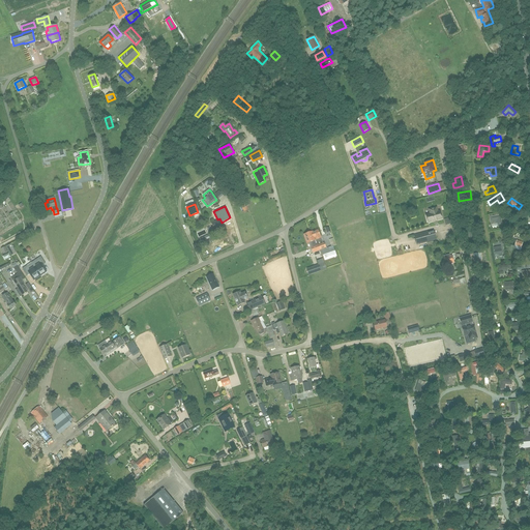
[(428,223),(442,218),(440,211),(438,211),(437,207),(429,209),(430,213),(425,214),(428,223)]
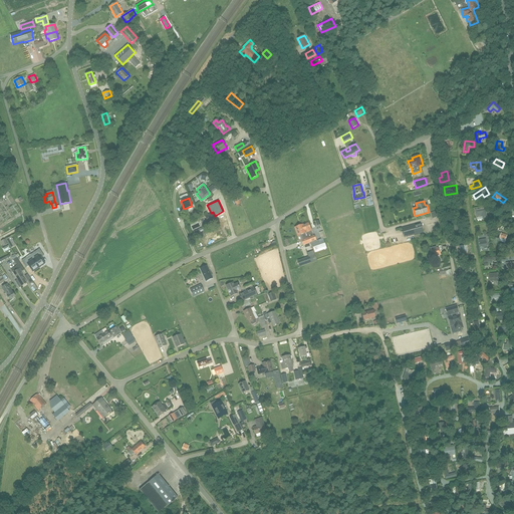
[(486,208),(475,210),(476,220),(487,218),(486,208)]
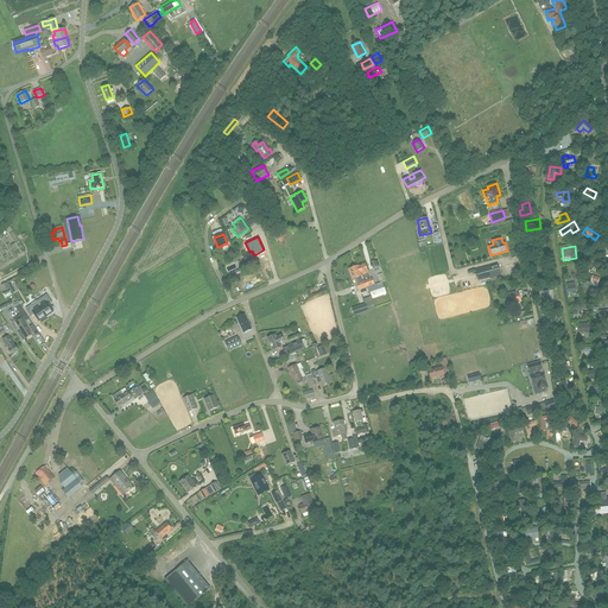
[(249,252),(242,255),(246,264),(255,259),(254,255),(252,251),(249,252)]
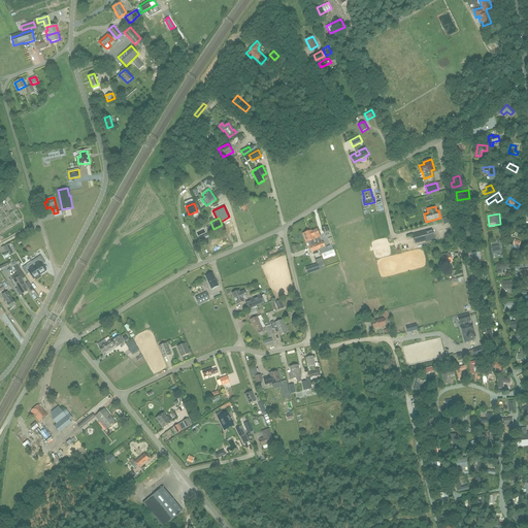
[(200,233),(208,229),(206,224),(198,228),(200,233)]
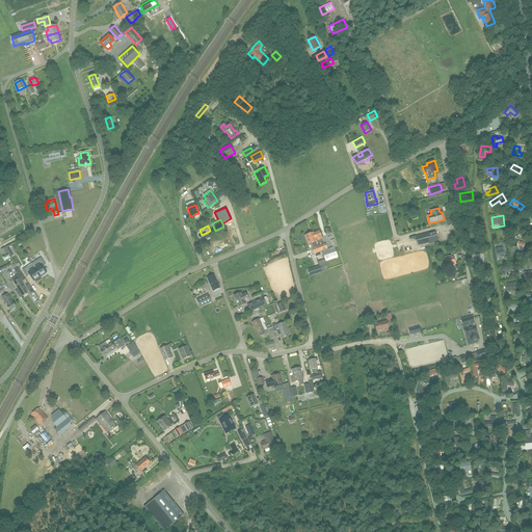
[(316,237),(321,250),(327,248),(325,243),(324,243),(322,239),(321,236),(319,231),(311,233),(313,238),(316,237)]
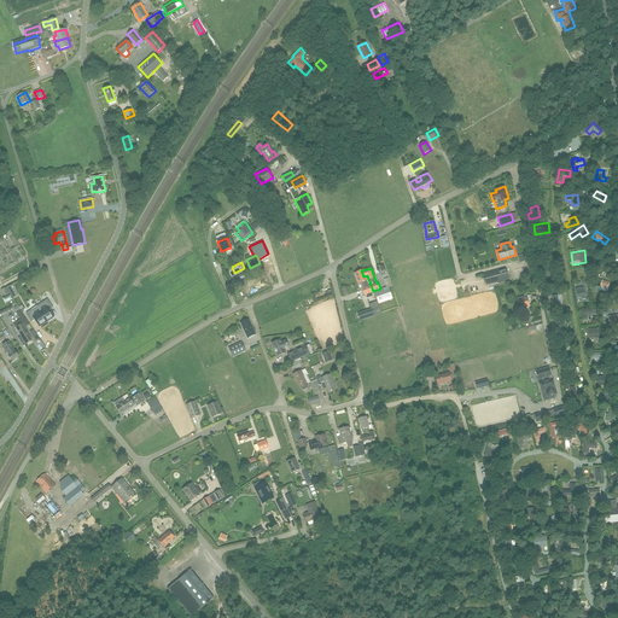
[(508,279),(506,268),(483,274),(487,285),(508,279)]
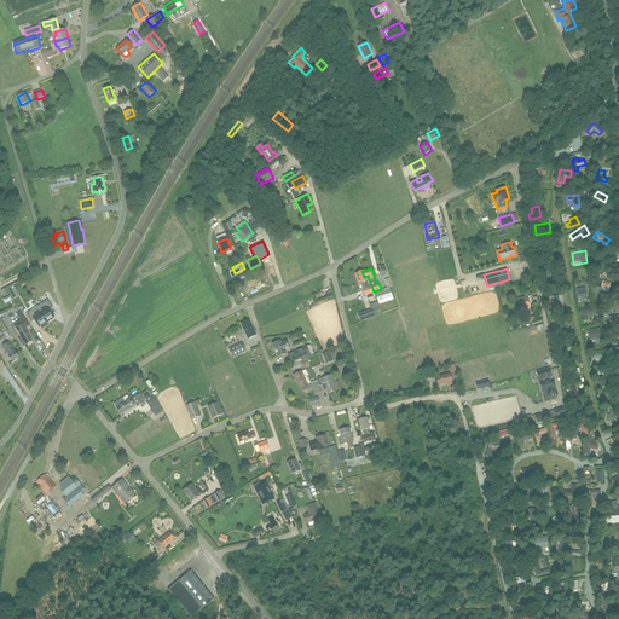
[(362,271),(356,273),(359,284),(362,283),(365,294),(368,300),(371,298),(375,296),(374,291),(368,276),(364,277),(362,271)]
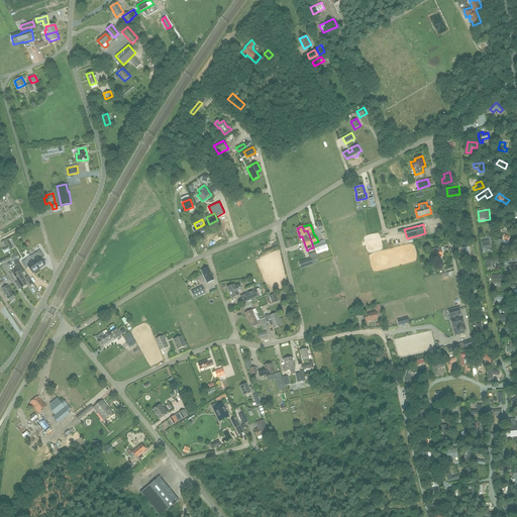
[(313,243),(317,254),(328,249),(325,239),(313,243)]
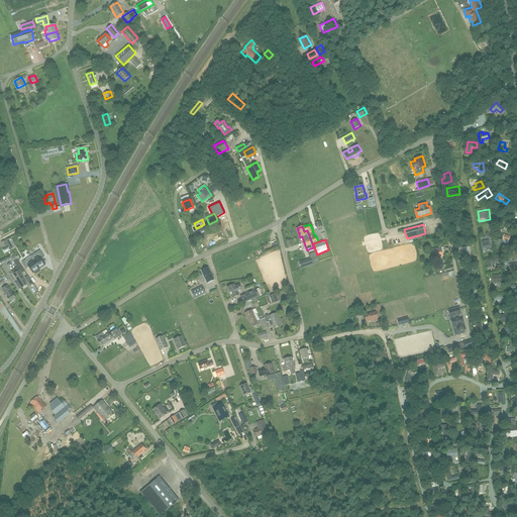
[(482,241),(482,243),(483,249),(487,248),(487,250),(490,249),(490,247),(489,240),(482,241)]
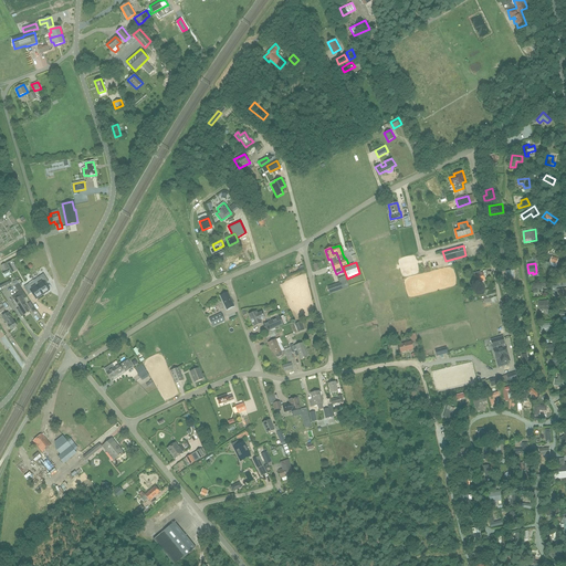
[(485,272),(483,272),(481,273),(480,271),(473,273),(475,283),(485,281),(483,274),(486,274),(485,272)]
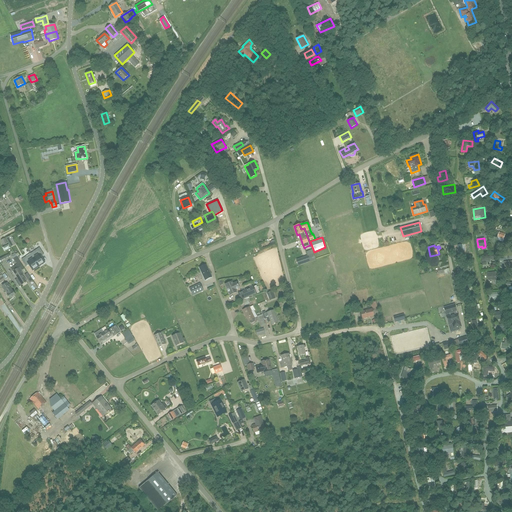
[(40,249),(35,252),(36,254),(32,257),(39,267),(45,263),(41,257),(44,255),(40,249)]
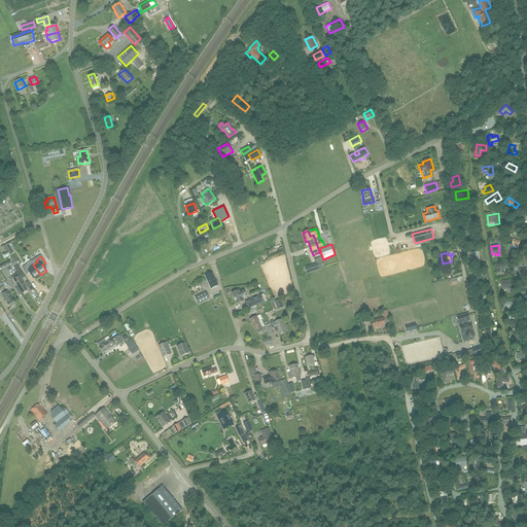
[(0,269),(14,261),(13,259),(0,266),(0,269)]
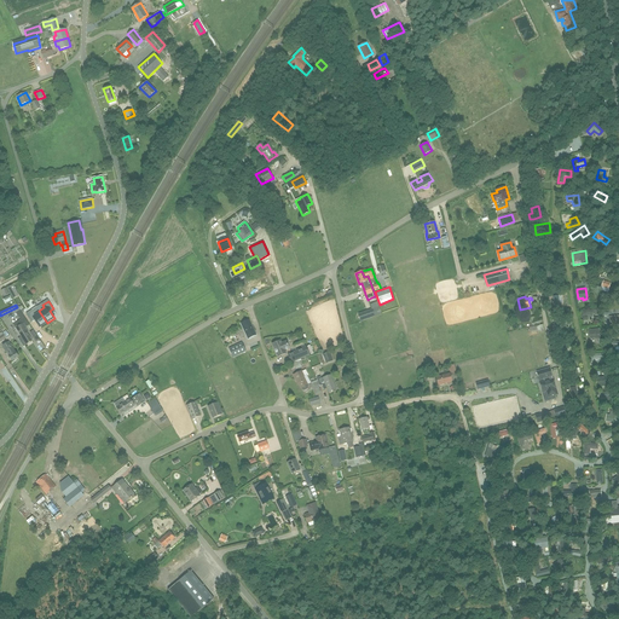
[(27,328),(25,328),(30,325),(21,310),(16,312),(21,319),(13,324),(16,328),(27,345),(33,340),(25,329),(27,328)]
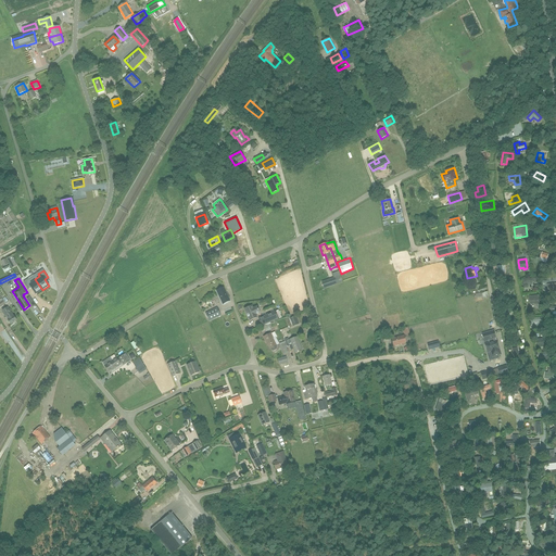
[(335,278),(323,282),(324,288),(337,283),(335,278)]
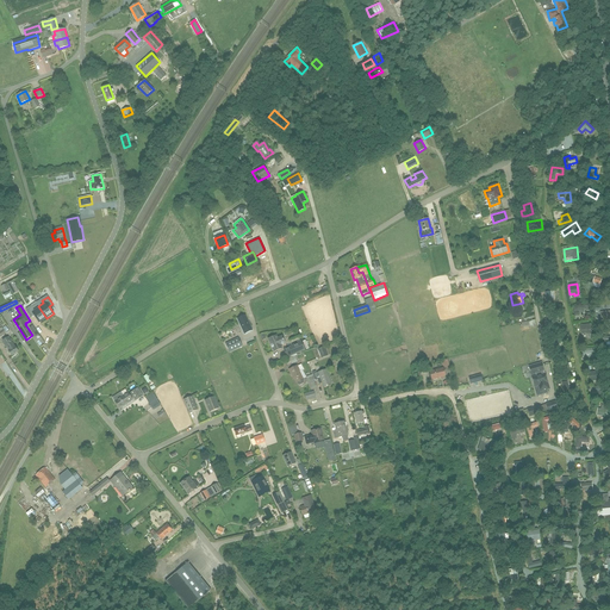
[(47,318),(38,306),(33,310),(31,306),(26,310),(31,318),(35,316),(39,323),(47,318)]
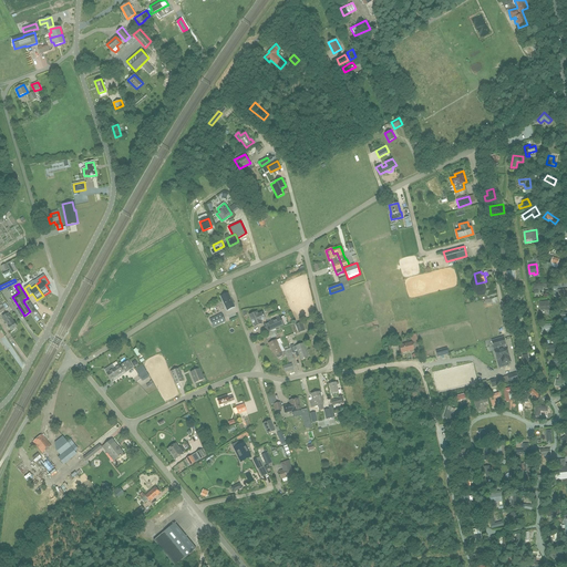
[(225,295),(220,296),(224,303),(226,306),(227,310),(235,307),(233,302),(232,299),(228,292),(225,295)]
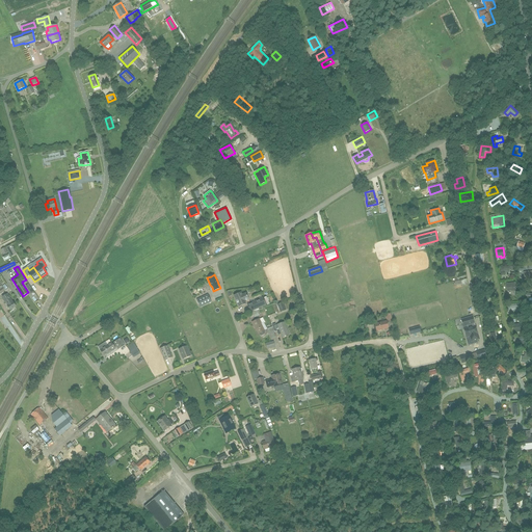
[(478,276),(474,276),(475,281),(478,280),(478,282),(478,285),(484,284),(484,281),(483,281),(482,274),(478,274),(478,276)]
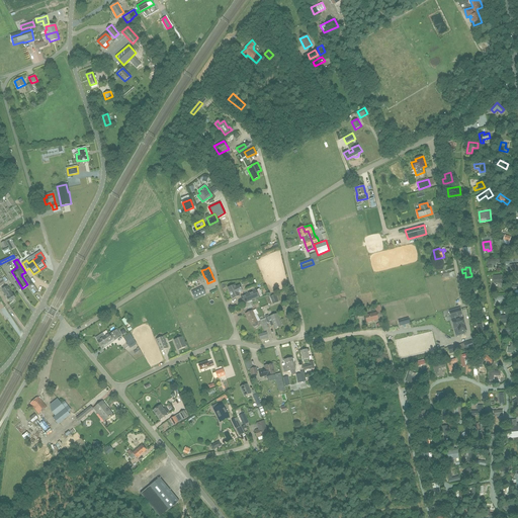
[(502,284),(501,275),(493,275),(494,284),(499,283),(499,285),(499,286),(502,286),(502,284)]
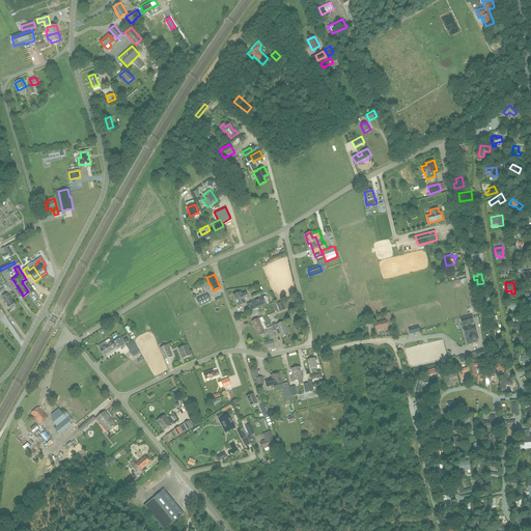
[(28,283),(25,285),(31,294),(33,291),(28,283)]
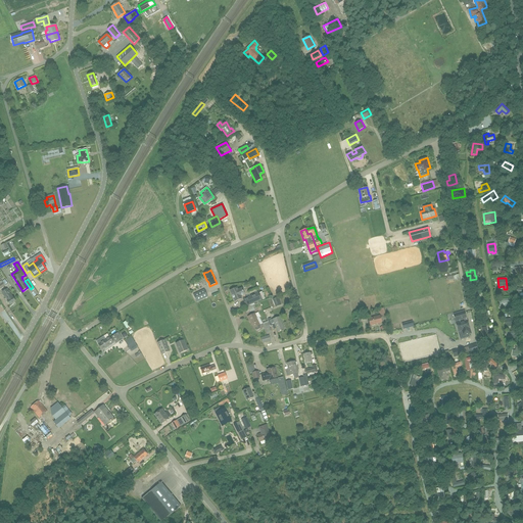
[(240,295),(244,294),(242,288),(238,290),(237,287),(230,290),(235,301),(242,298),(240,295)]
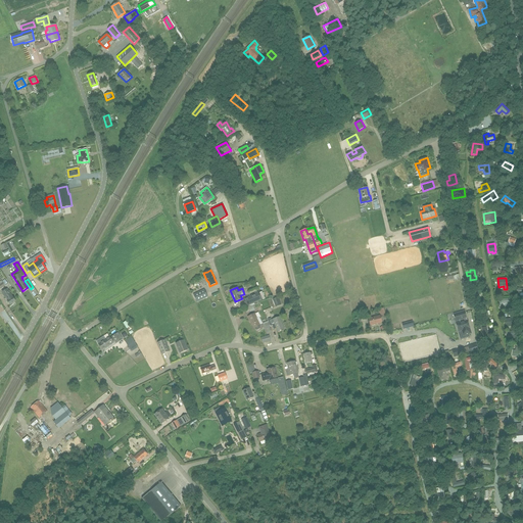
[(7,300),(10,305),(16,301),(13,296),(12,296),(10,293),(10,292),(9,290),(8,290),(7,289),(4,290),(3,289),(1,291),(2,292),(3,294),(4,296),(5,296),(8,299),(7,300)]
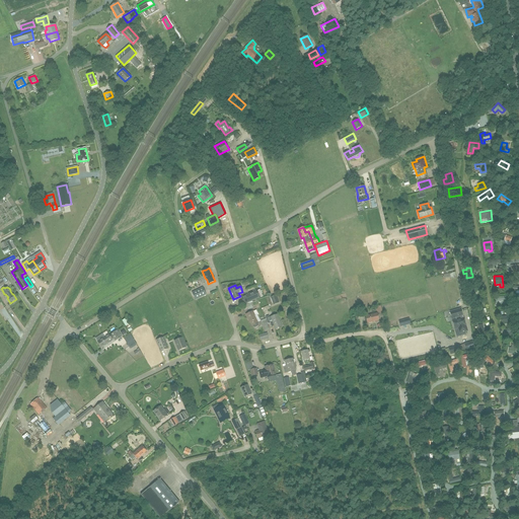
[(203,287),(192,292),(196,300),(206,294),(203,287)]
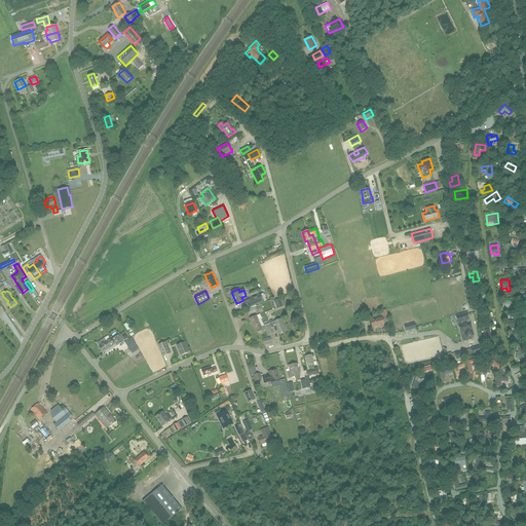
[(250,309),(256,305),(263,301),(260,294),(245,301),(248,308),(249,308),(250,309)]
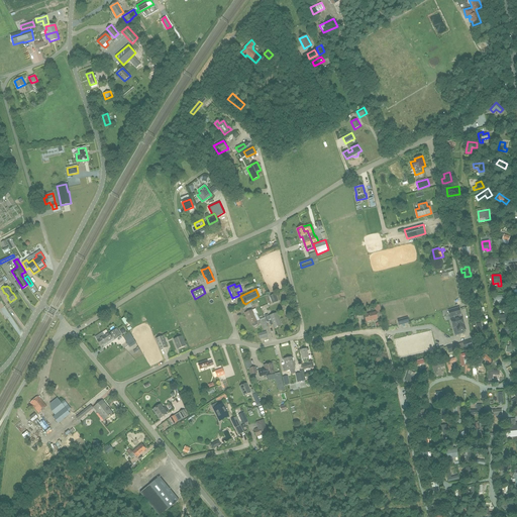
[(270,296),(273,304),(278,302),(276,294),(270,296)]
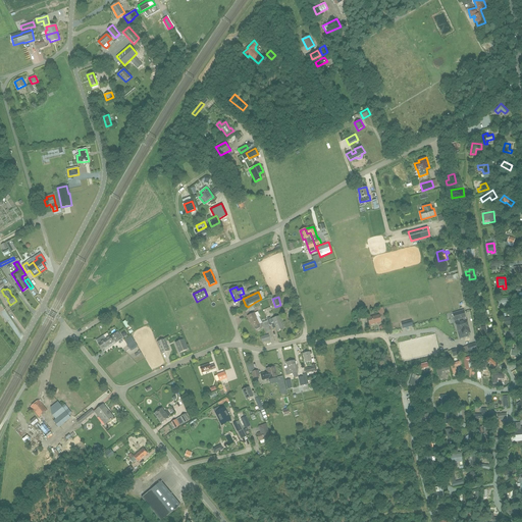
[(464,310),(452,313),(455,321),(459,320),(460,322),(455,323),(458,330),(462,329),(463,330),(462,331),(461,331),(462,334),(470,332),(468,327),(469,327),(466,320),(465,318),(466,318),(464,310)]
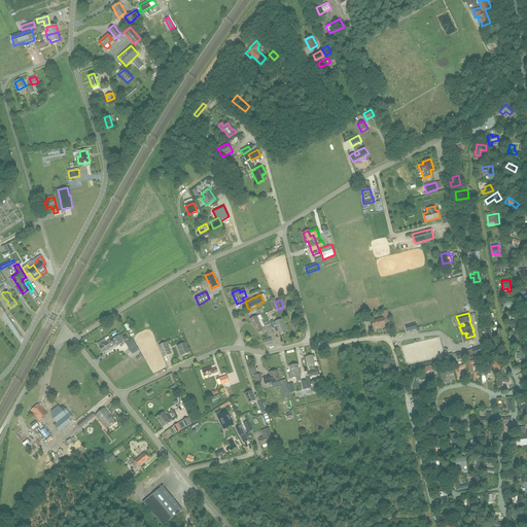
[(254,318),(245,322),(247,330),(249,329),(257,326),(254,318)]
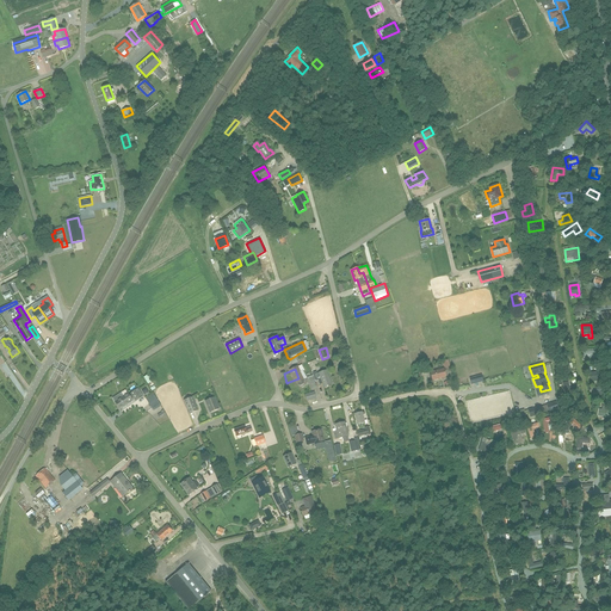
[(432,380),(446,377),(444,369),(431,372),(432,380)]
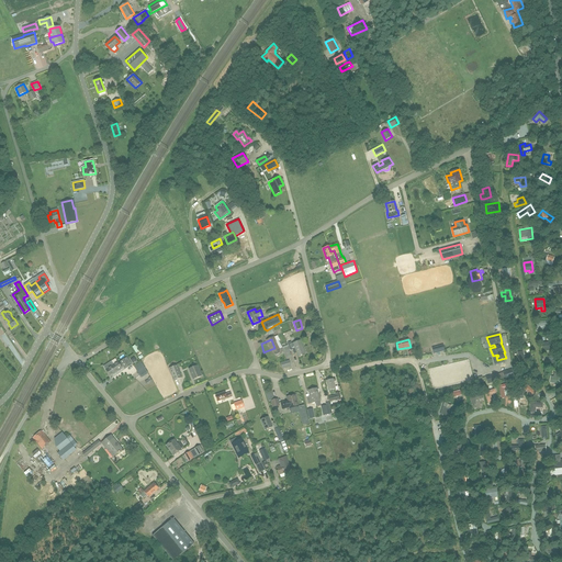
[(288,345),(287,346),(289,351),(290,351),(292,350),(294,353),(296,352),(298,356),(305,353),(301,340),(293,343),(292,344),(291,341),(288,343),(289,345),(288,345)]
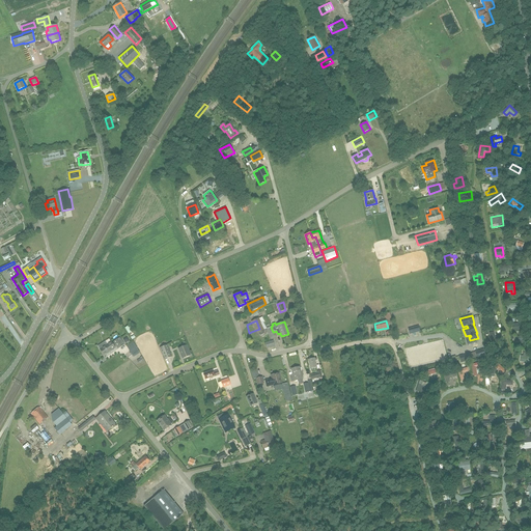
[(522,331),(521,323),(512,324),(513,332),(522,331)]
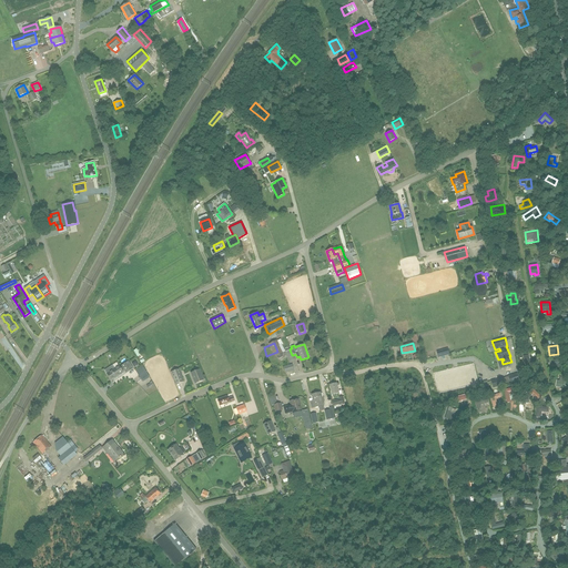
[(143,354),(139,347),(133,351),(138,357),(143,354)]
